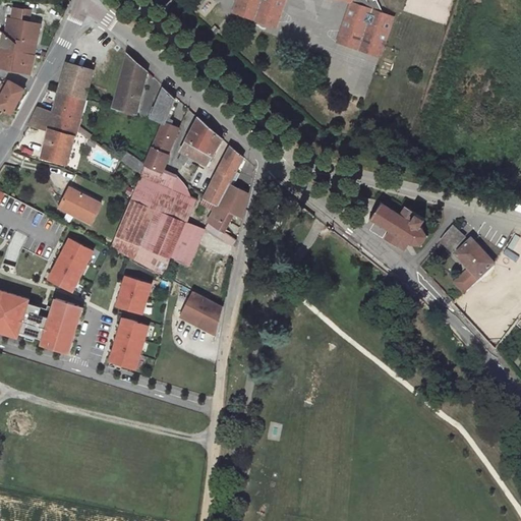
[(237,0),(236,3),(254,9),(254,7),(262,10),(261,12),(279,18),(285,0),(344,0),(351,2),(341,31),(357,36),(358,33),(368,37),(367,40),(384,46),(392,20),(390,19),(392,16),(383,13),(377,0),(373,0),(372,0),(237,0)]
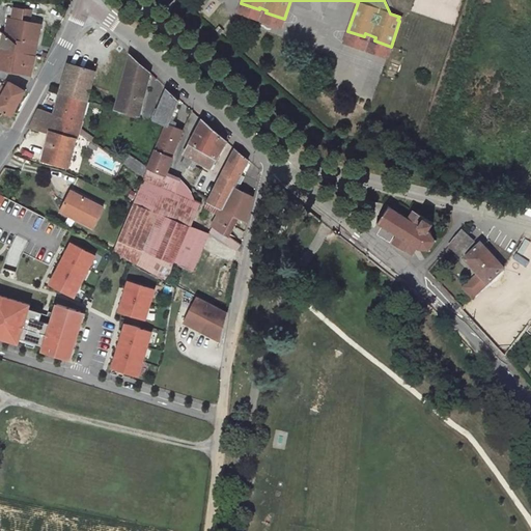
[(259,9),(241,3),(238,12),(281,28),(284,19),(266,12),(267,10),(259,7),(259,9)]
